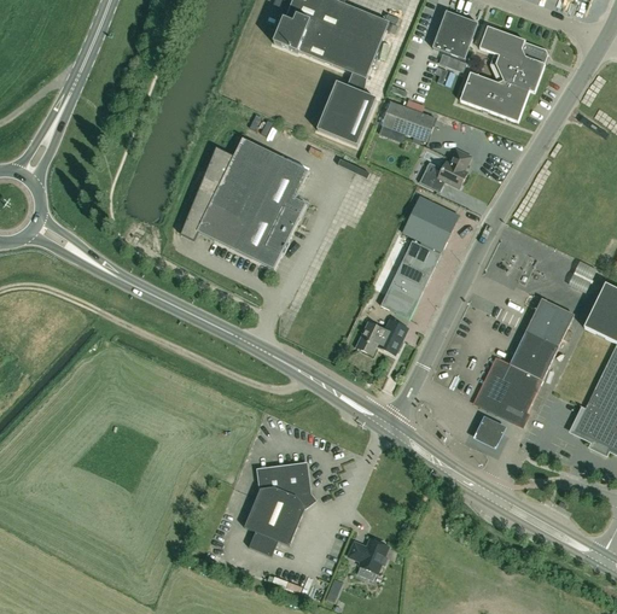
[(281,18),(272,42),(296,53),(297,51),(365,79),(388,22),(336,0),(273,0),(272,4),(286,10),(283,18),(281,18)]
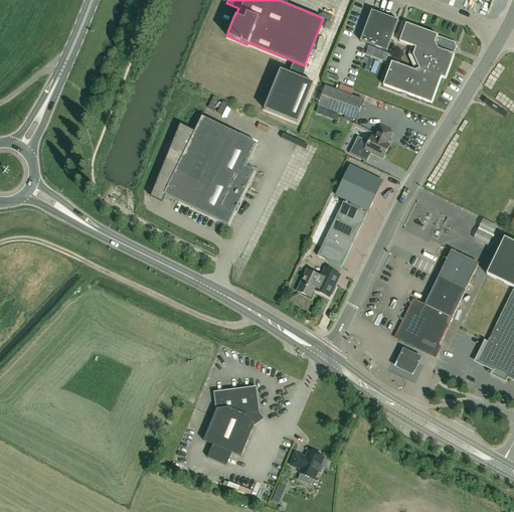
[(323,0),(321,7),(327,9),(325,16),(335,18),(337,7),(344,9),(346,0),(323,0)]
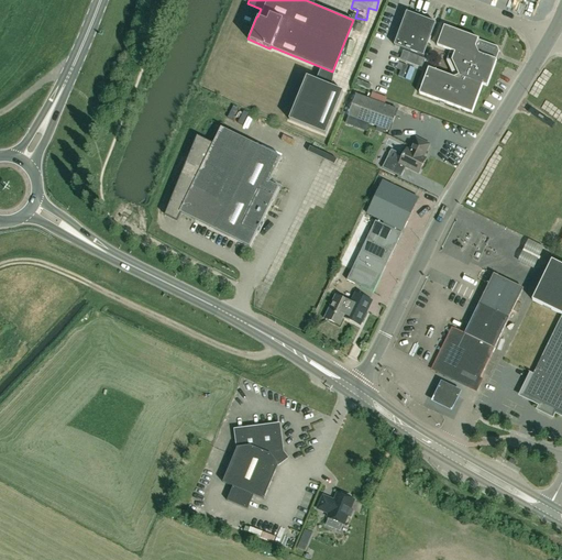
[(436,20),(406,9),(394,43),(423,53),(436,20)]
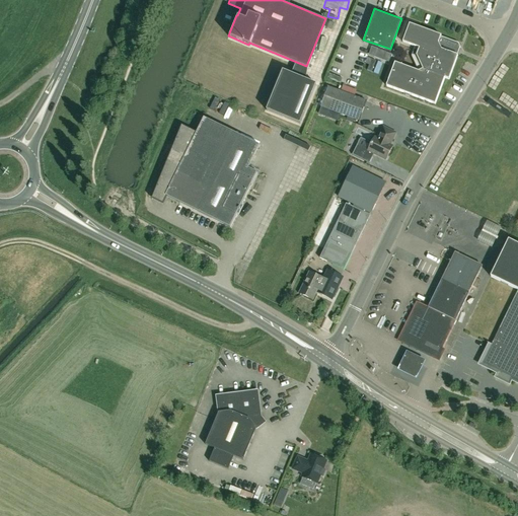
[(447,77),(456,54),(455,53),(458,45),(456,41),(439,34),(440,33),(408,21),(401,40),(418,46),(415,54),(421,68),(417,69),(393,61),(384,84),(433,102),(443,76),(447,77)]
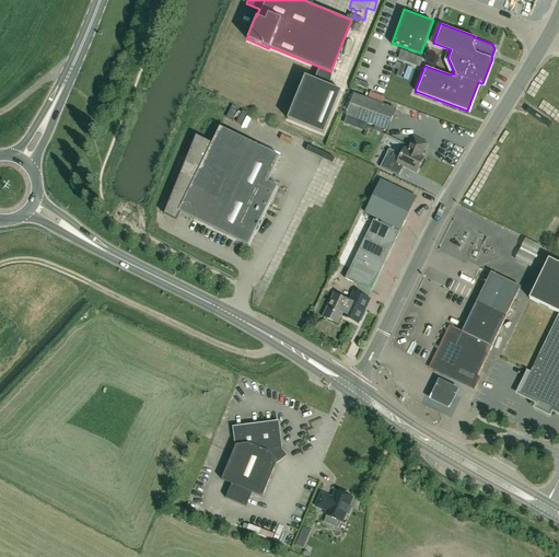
[(403,58),(419,65),(422,57),(406,50),(403,58)]
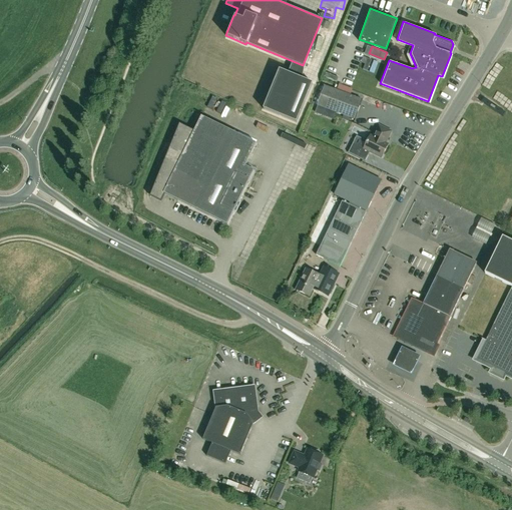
[(372,83),(376,72),(363,67),(359,78),(372,83)]
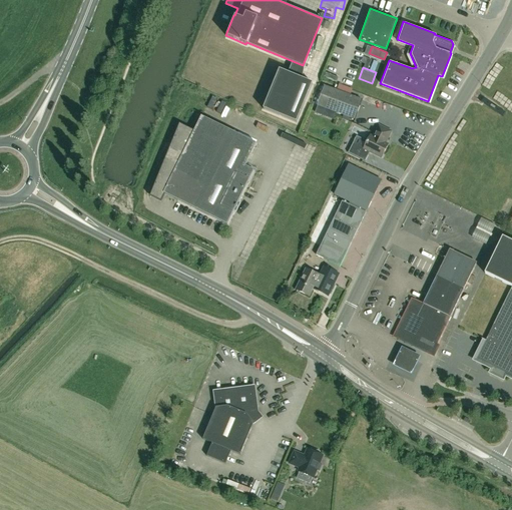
[(296,121),(311,80),(279,68),(264,107),(296,121)]
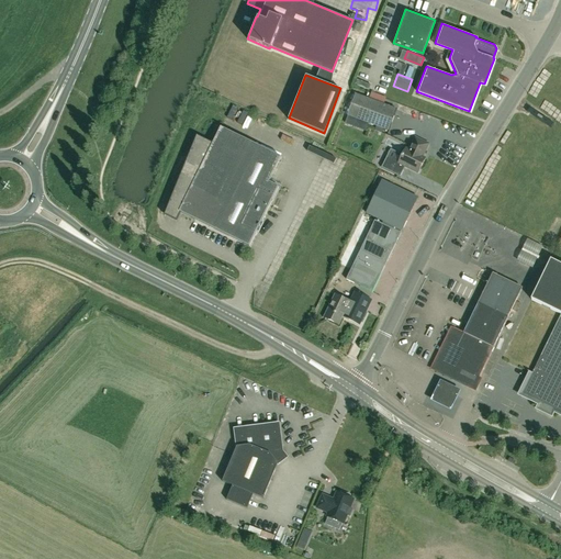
[(388,129),(395,108),(354,92),(346,113),(347,114),(352,116),(388,129)]
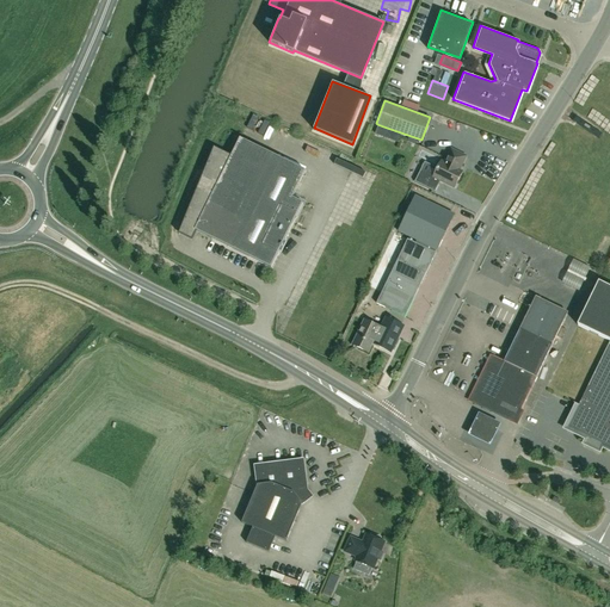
[(230,153),(214,147),(185,216),(182,224),(193,230),(195,228),(270,265),(278,248),(279,249),(285,239),(283,237),(302,200),(291,194),(301,173),(236,141),(230,153)]
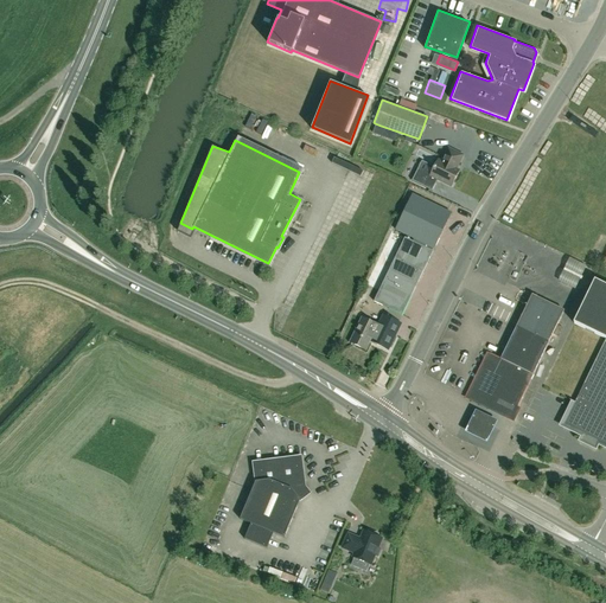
[(416,168),(412,178),(431,187),(435,178),(450,185),(458,168),(453,167),(455,162),(457,164),(461,153),(446,146),(440,160),(437,158),(428,174),(416,168)]
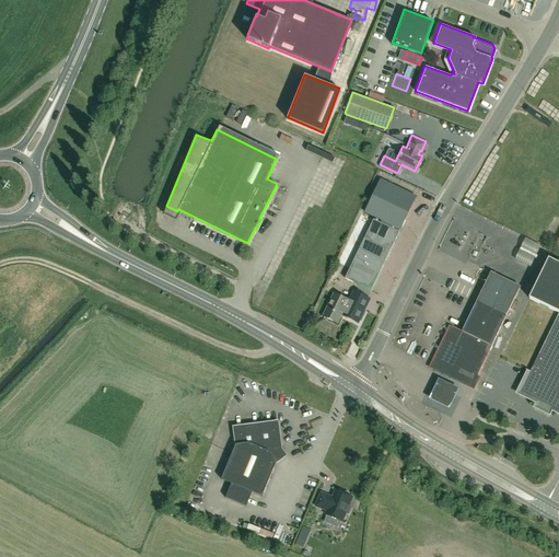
[(391,176),(393,172),(383,167),(381,172),(391,176)]
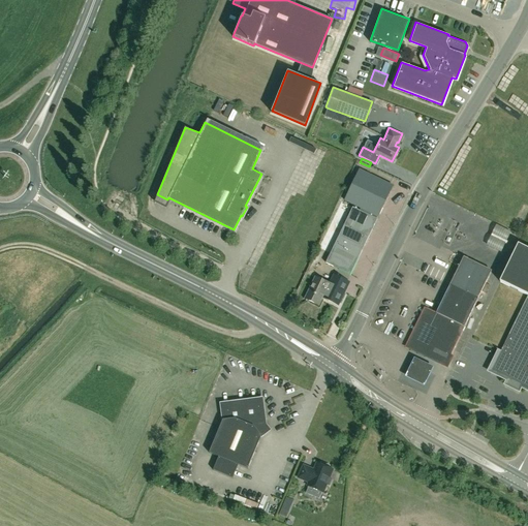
[(376,215),(392,184),(358,168),(343,198),(376,215)]
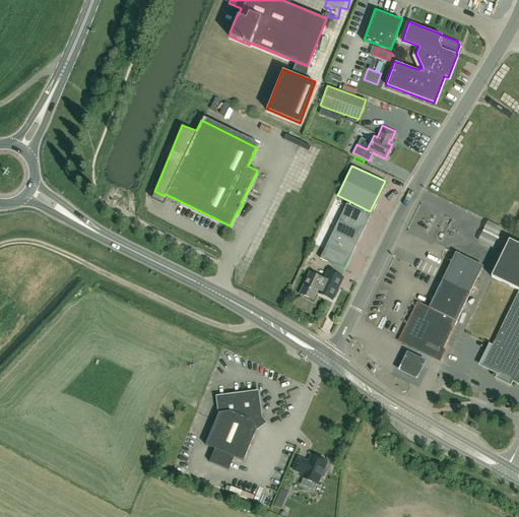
[(395,201),(397,193),(389,190),(386,198),(395,201)]
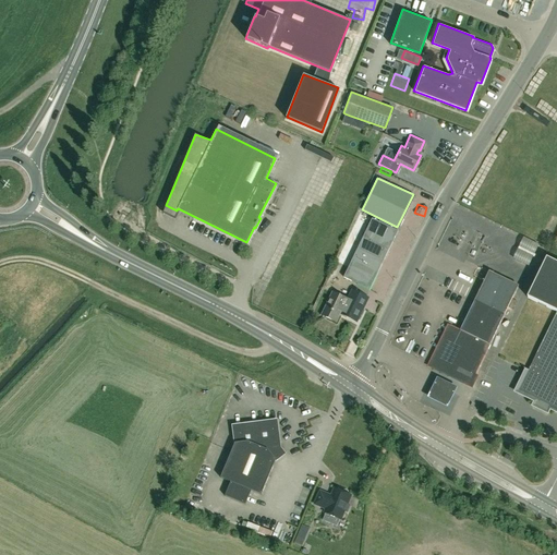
[(397,229),(371,217),(342,275),(367,288),(397,229)]
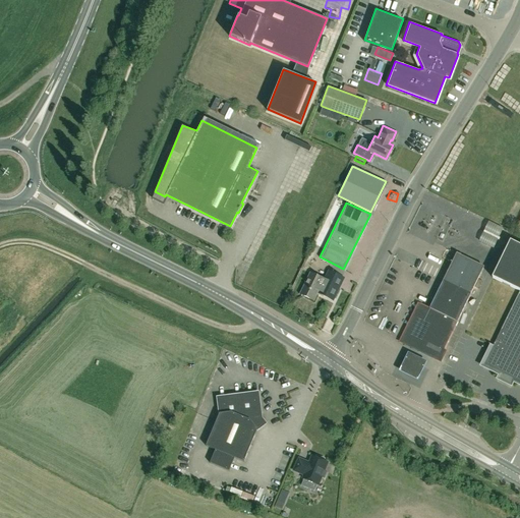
[(516,218),(519,216),(519,213),(518,207),(508,211),(513,223),(517,222),(516,218)]
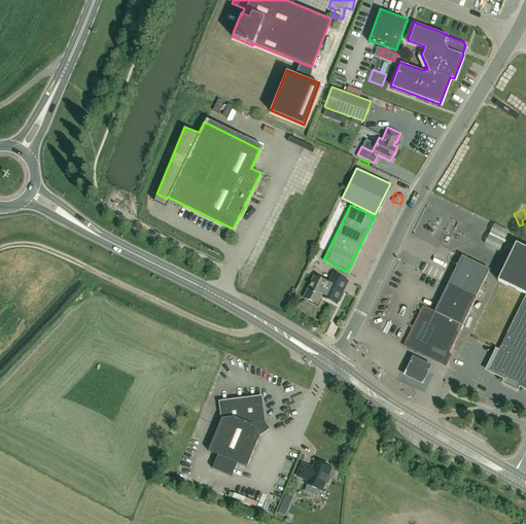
[(485,243),(497,249),(507,229),(494,222),(485,243)]
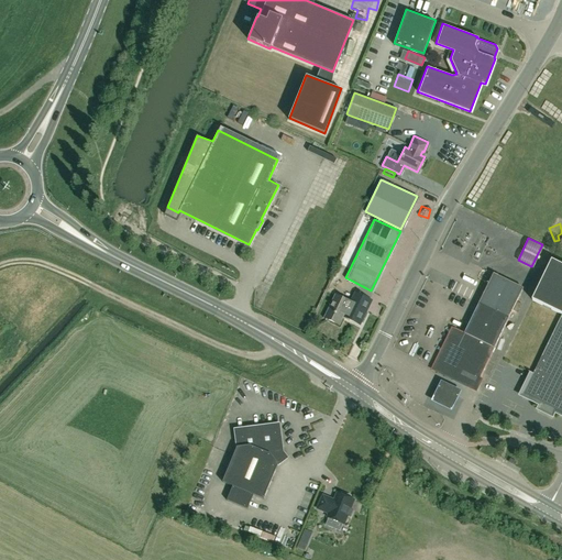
[(561,263),(550,259),(531,298),(561,313),(522,392),(561,410),(561,263)]
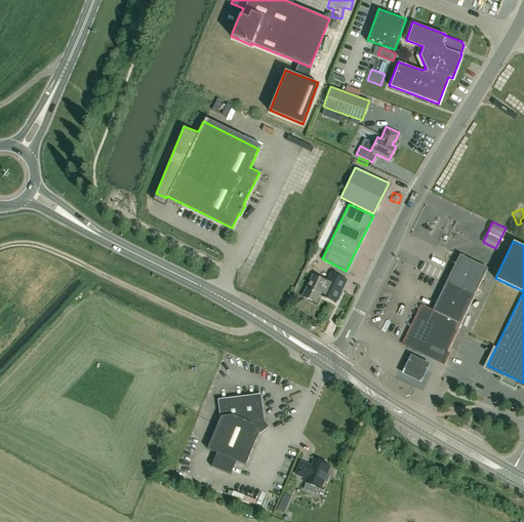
[(442,359),(482,276),(476,273),(480,264),(458,253),(432,309),(422,304),(404,340),(442,359)]
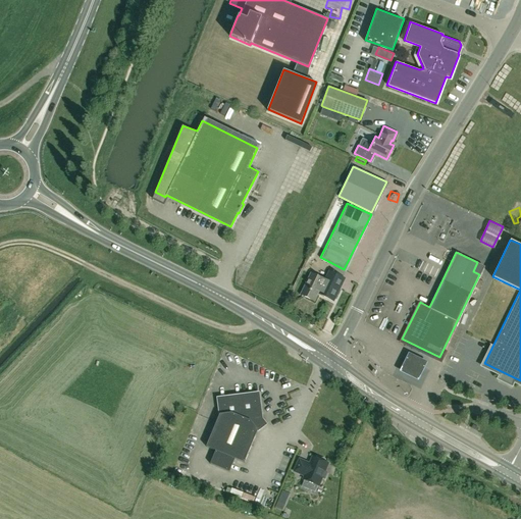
[(310,271),(300,293),(314,299),(317,292),(332,299),(343,277),(343,275),(328,269),(324,277),(310,271)]
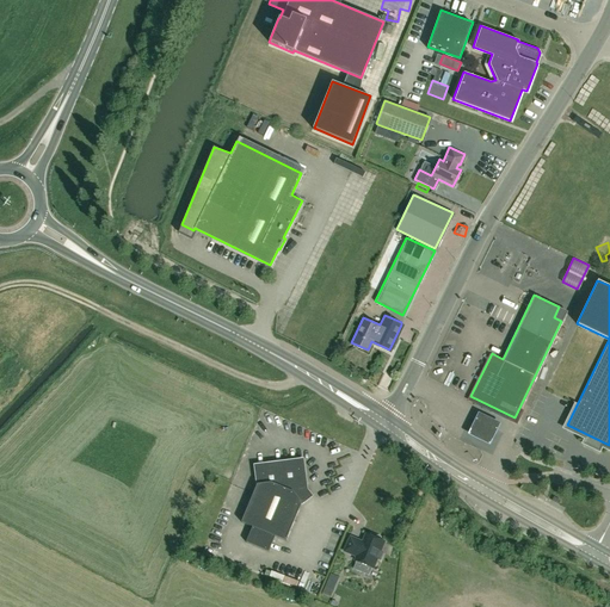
[(500,423),(479,413),(473,425),(468,435),(490,446),(495,435),(500,423)]
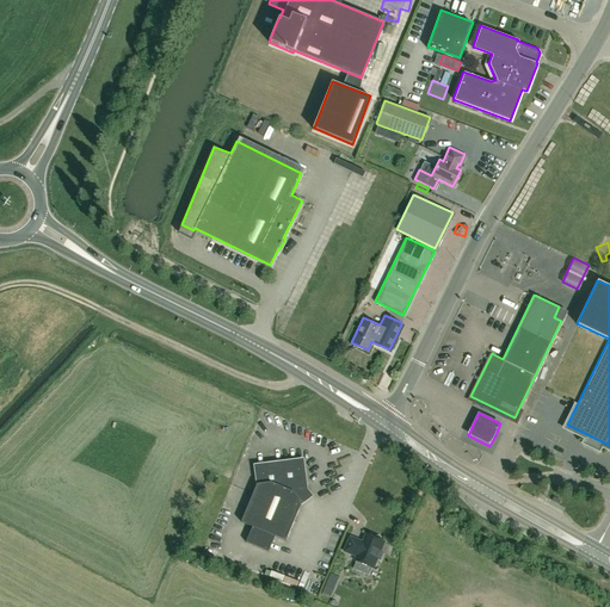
[(241,520),(252,525),(245,540),(267,550),(275,534),(285,539),(301,501),(310,494),(306,487),(302,457),(254,463),(257,482),(241,520)]
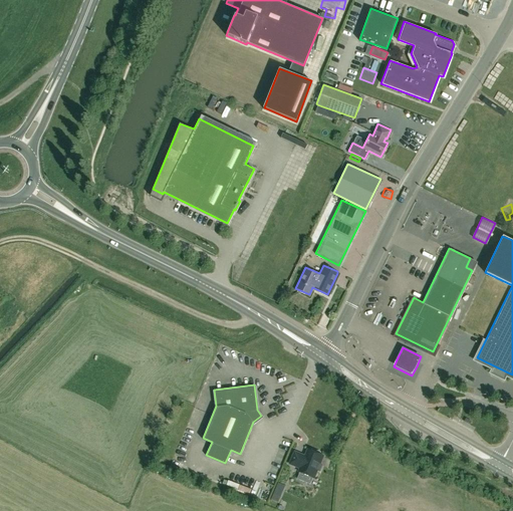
[(294,450),(288,462),(299,466),(297,470),(299,470),(296,476),(309,482),(312,476),(313,476),(316,468),(318,469),(321,463),(319,462),(322,454),(318,453),(319,451),(311,447),(310,449),(307,448),(304,454),(294,450)]
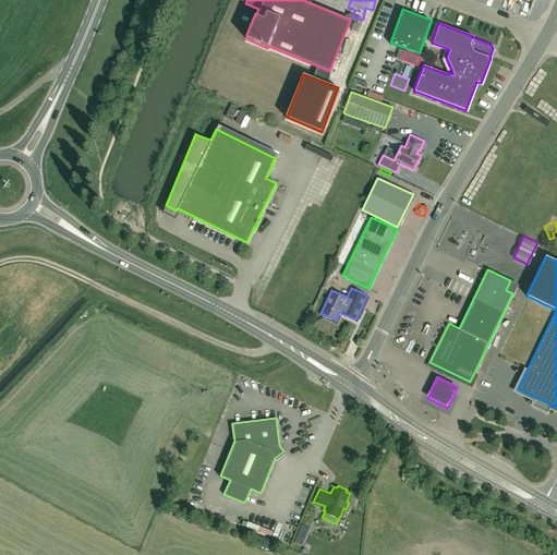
[(262,528),(264,522),(251,518),(249,525),(262,528)]
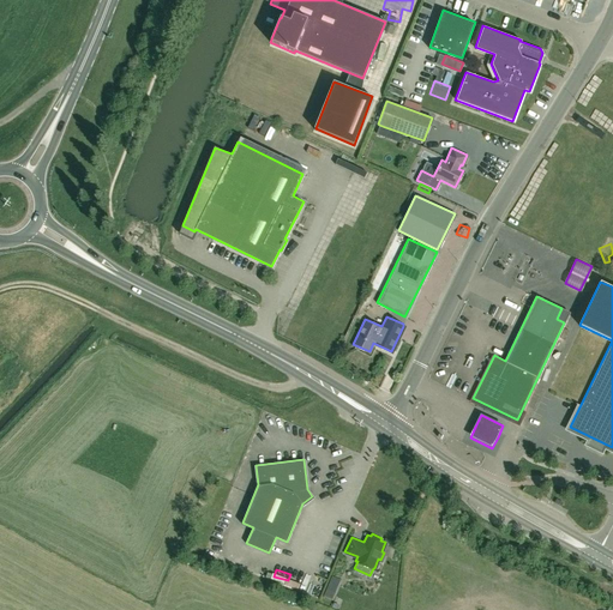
[(326,586),(323,595),(331,597),(335,590),(326,586)]
